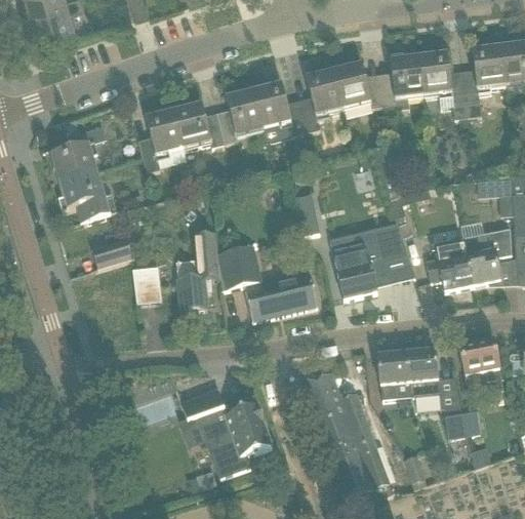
[(52,0),(31,6),(38,28),(80,15),(77,3),(70,5),(68,0),(52,0)]
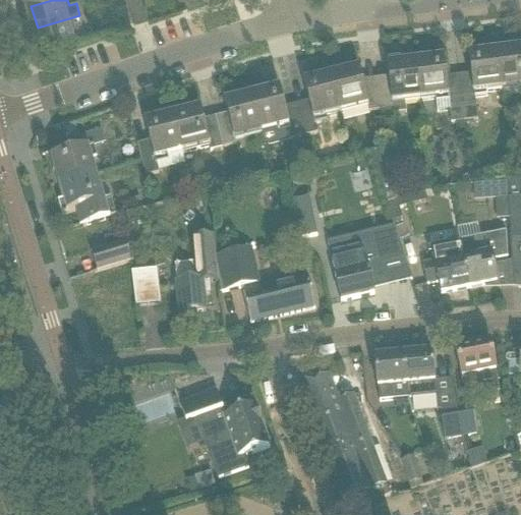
[(512,44),(497,46),(502,87),(520,84),(520,38),(511,40),(512,44)]
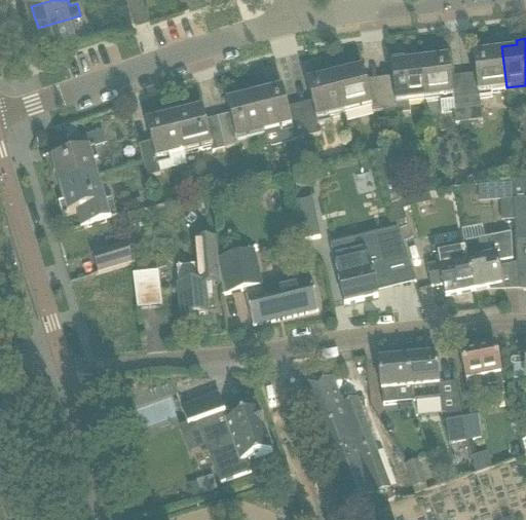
[(477,79),(464,81),(470,118),(481,117),(480,106),(479,95),(491,94),(490,89),(506,87),(501,46),(473,50),(477,79)]
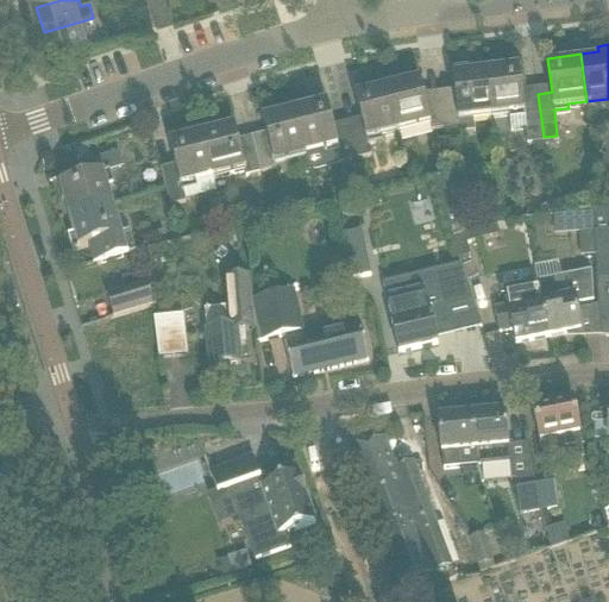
[(456,93),(443,94),(446,123),(460,121),(460,118),(493,114),(487,66),(469,68),(468,62),(452,64),(456,93)]
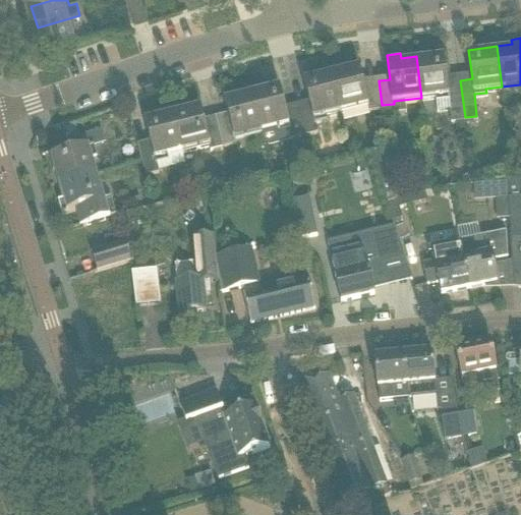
[(444,53),(416,56),(421,98),(436,96),(438,109),(450,108),(451,119),(464,117),(460,80),(448,81),(444,53)]
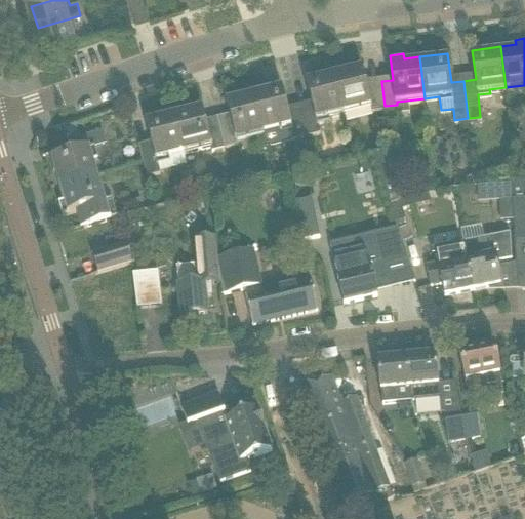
[(349,67),(333,71),(344,110),(371,103),(372,108),(385,106),(381,81),(366,83),(361,58),(348,63),(349,67)]
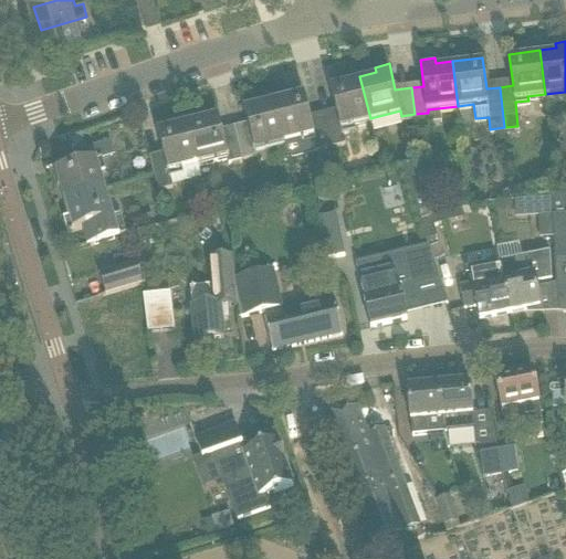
[(337,115),(323,118),(329,143),(344,139),(342,130),(355,127),(354,122),(370,118),(359,76),(329,84),(337,115)]
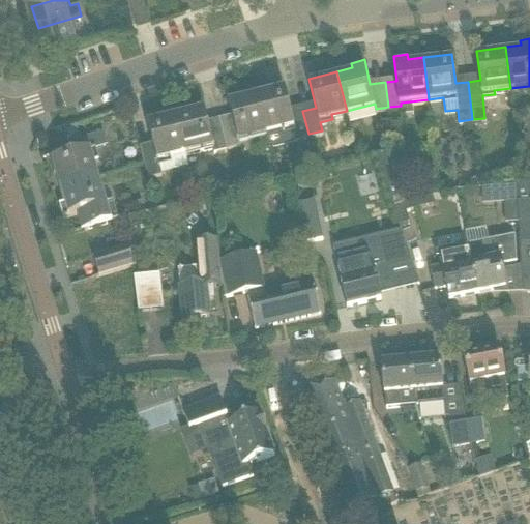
[(284,85),(255,92),(264,131),(282,126),(283,132),(295,128),(297,137),(308,134),(302,111),(291,113),(284,85)]
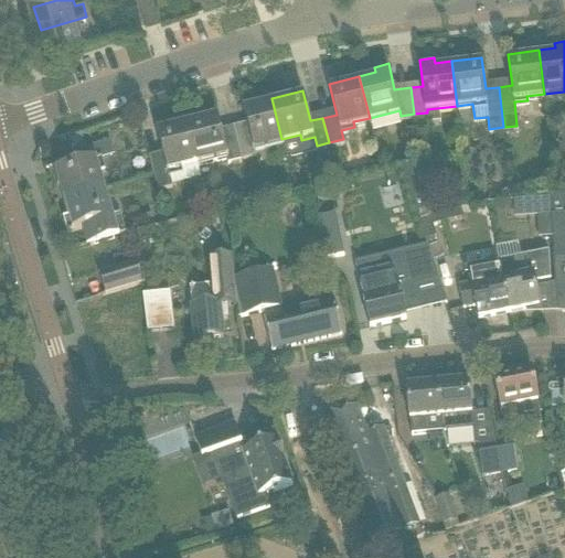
[(248,126),(235,129),(242,154),(255,151),(254,146),(281,139),(272,98),(257,102),(256,96),(242,100),(248,126)]
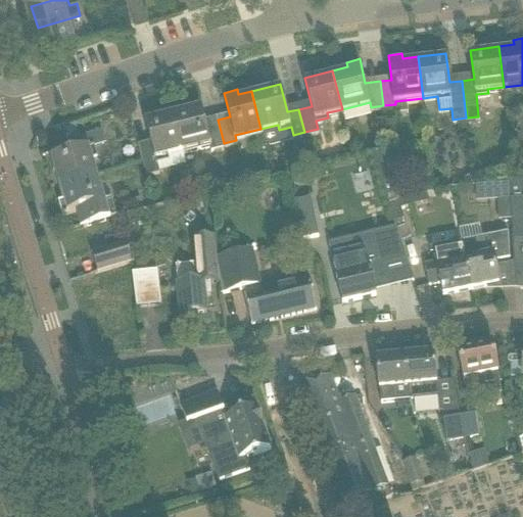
[(188,107),(173,110),(182,148),(210,141),(211,146),(224,143),(218,120),(205,123),(199,99),(187,102),(188,107)]
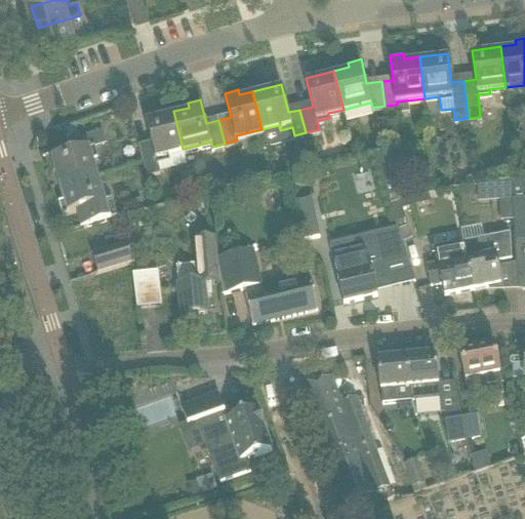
[(153,147),(139,150),(142,158),(146,172),(159,169),(157,161),(169,158),(168,153),(183,149),(173,111),(146,118),(153,147)]
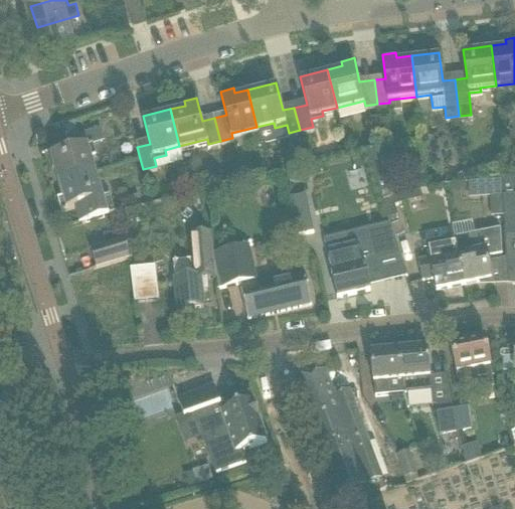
[(97,152),(93,141),(90,128),(73,133),(77,145),(49,153),(57,179),(97,168),(93,153),(97,152)]
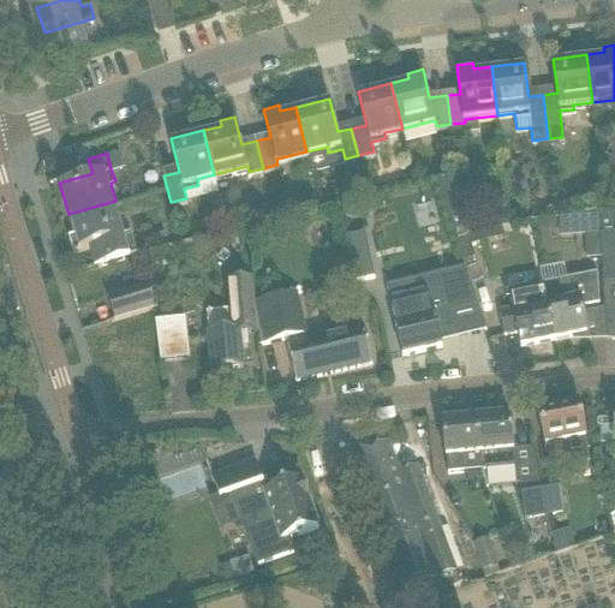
[(470,239),(465,224),(464,221),(446,168),(436,172),(464,256),(473,252),(470,239)]
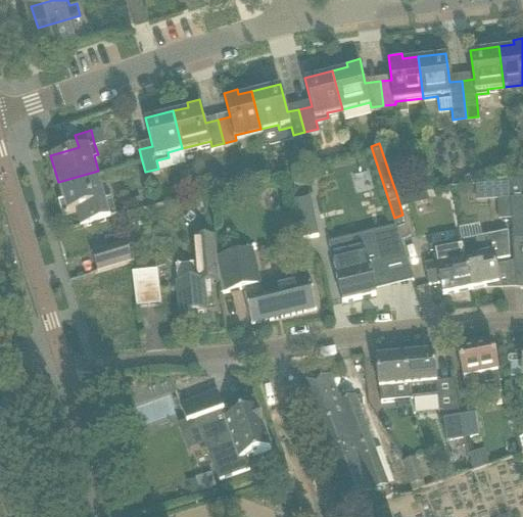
[(300,165),(288,168),(301,235),(318,231),(313,207),(310,208),(300,165)]
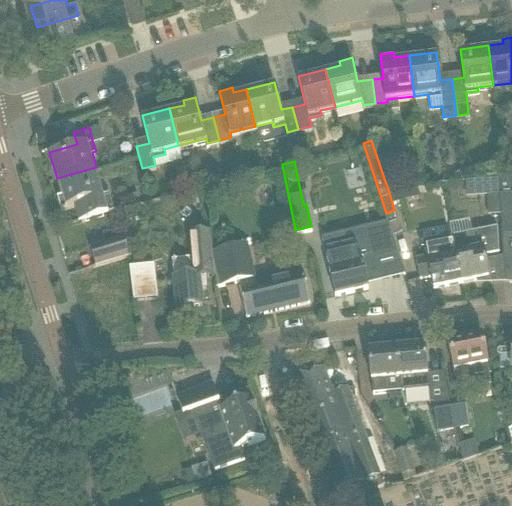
[(96,167),(57,178),(62,193),(57,194),(61,207),(77,202),(82,218),(114,208),(109,191),(103,192),(96,167)]
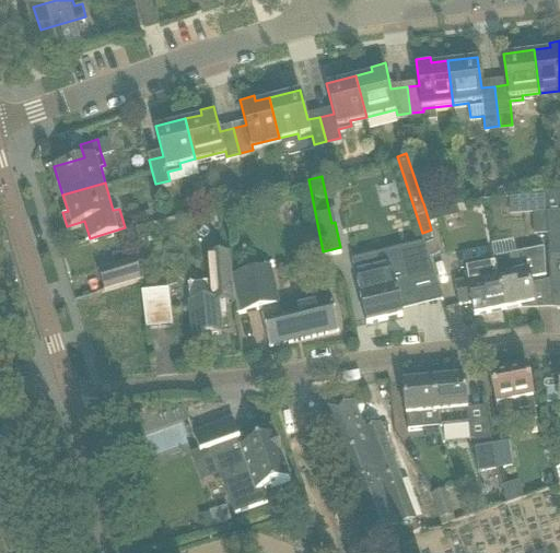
[(559,189),(545,190),(546,207),(547,210),(559,209),(559,189)]
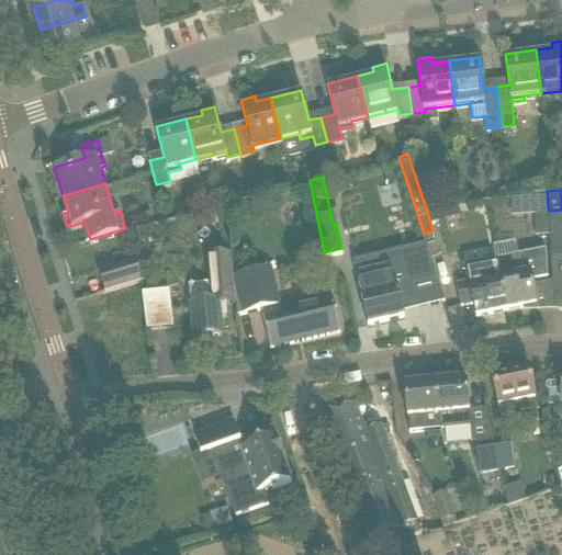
[(547,191),(512,194),(513,211),(548,207),(547,191)]
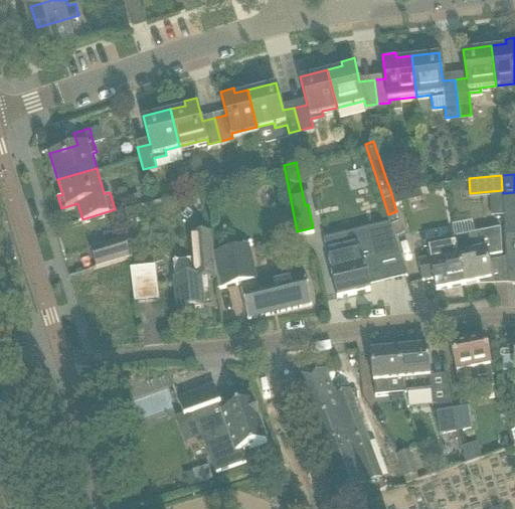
[(418,182),(400,184),(405,197),(422,192),(418,182)]
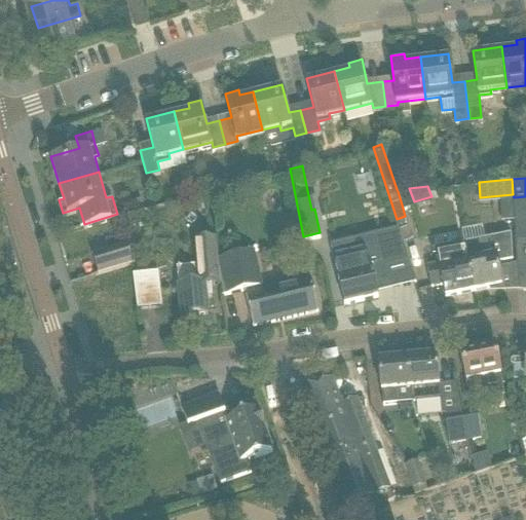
[(409,188),(397,189),(398,191),(402,205),(414,201),(409,188)]
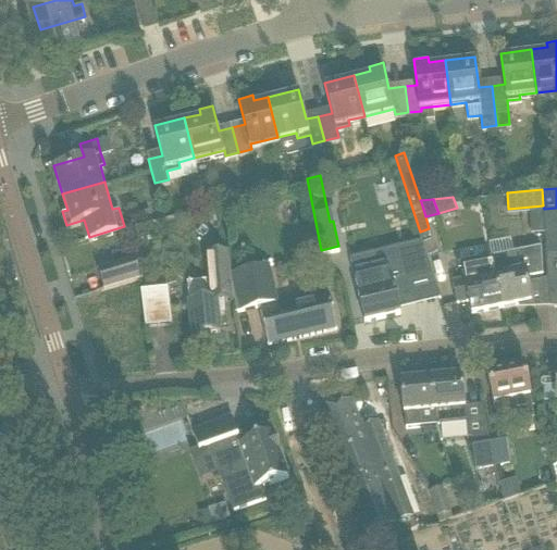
[(133,224),(136,236),(156,230),(152,219),(133,224)]
